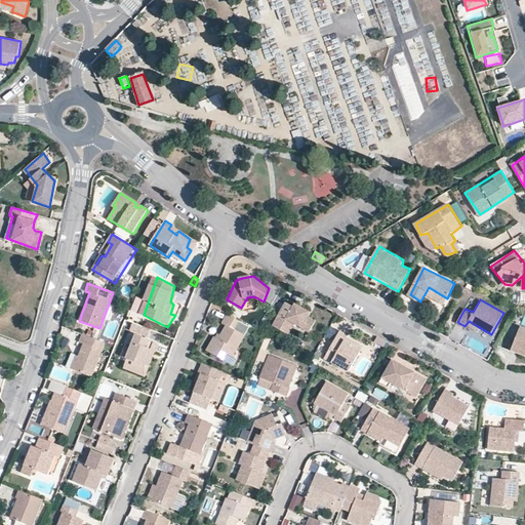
[(287,303),(275,324),(284,329),(291,320),(294,321),(295,318),(305,323),(303,326),(309,330),(315,322),(308,318),(312,314),(296,303),(293,305),(287,303)]
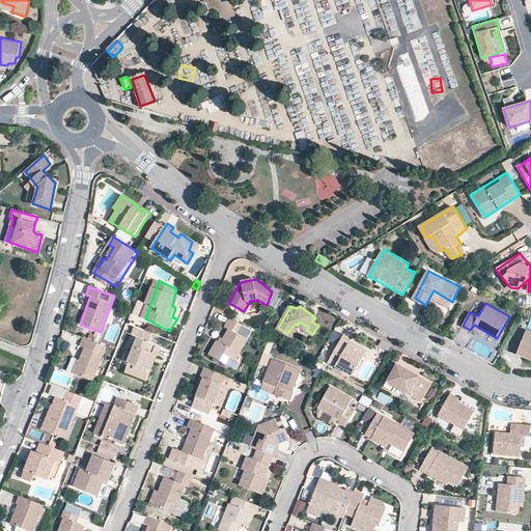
[(253,331),(230,317),(223,327),(228,330),(221,342),(217,341),(210,355),(227,364),(231,359),(234,362),(253,331)]
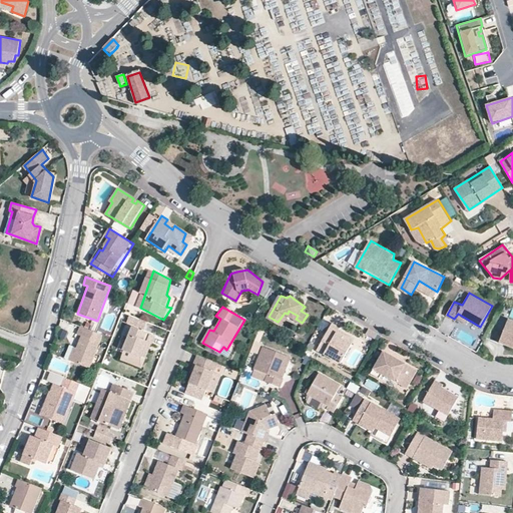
[(512,321),(507,320),(499,343),(512,350),(512,321)]
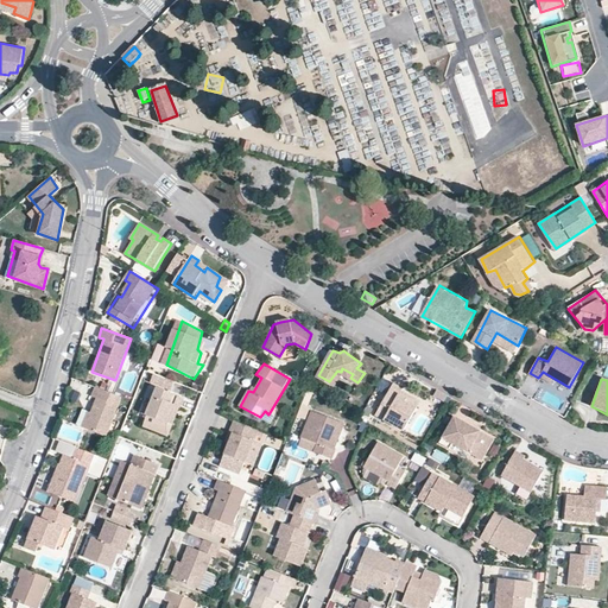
[(404,388),(394,381),(379,416),(405,430),(417,409),(406,401),(405,397),(400,394),(404,388)]
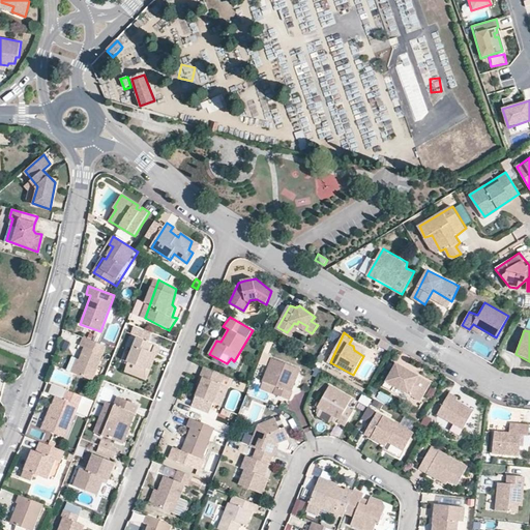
[(71,372),(90,379),(104,346),(79,336),(77,345),(81,346),(71,372)]
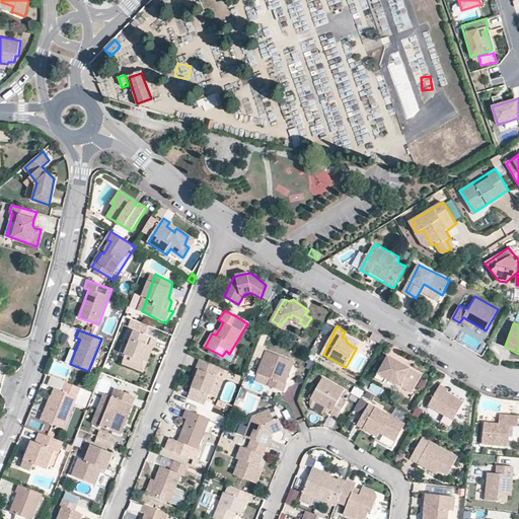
[(125,342),(121,352),(144,361),(149,347),(155,349),(159,340),(134,329),(129,342),(125,342)]
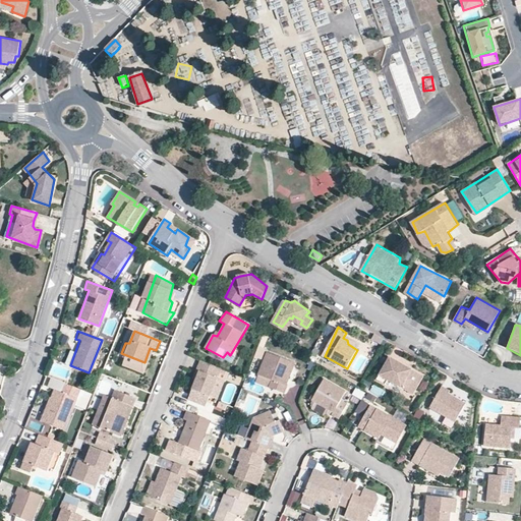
[(292,360),(270,352),(261,374),(275,380),(272,387),(286,392),(290,374),(286,372),(292,360)]
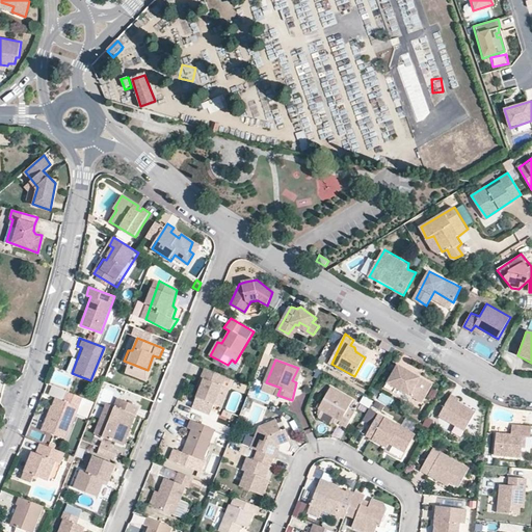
[(423,378),(390,361),(377,384),(386,390),(389,384),(414,399),(423,378)]
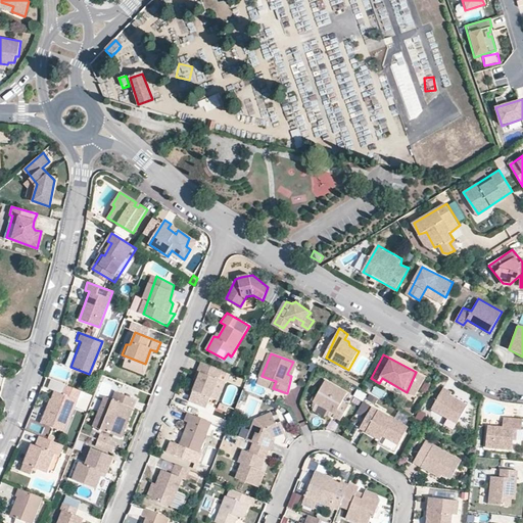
[(221,370),(203,363),(188,399),(205,407),(221,370)]
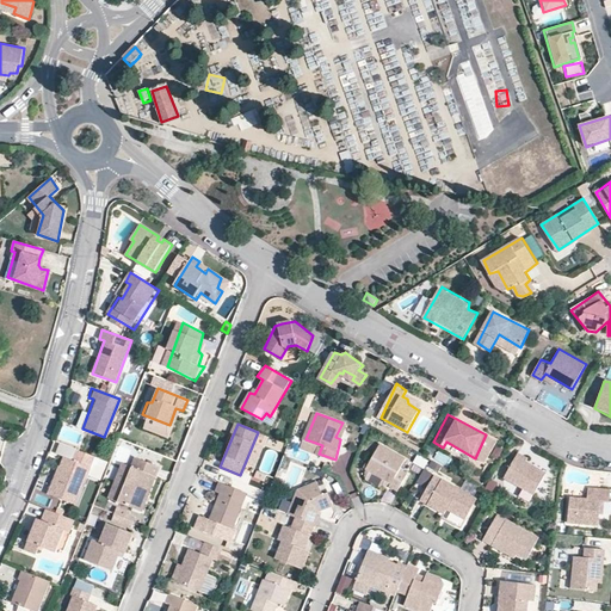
[(406,461),(381,448),(368,471),(400,493),(408,475),(401,471),(406,461)]
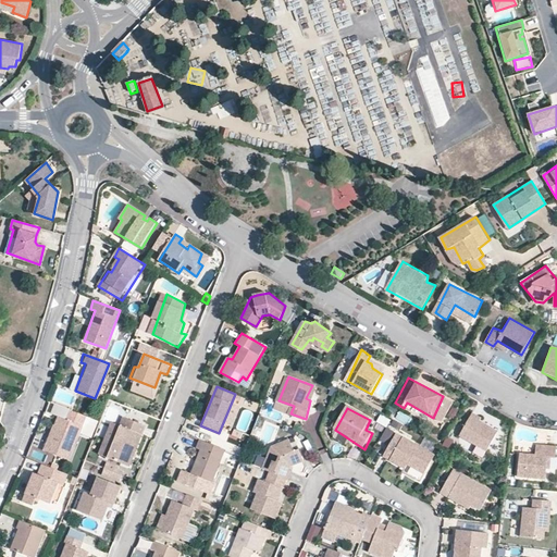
[(463,408),(450,431),(477,445),(487,425),(470,416),(472,411),(463,408)]
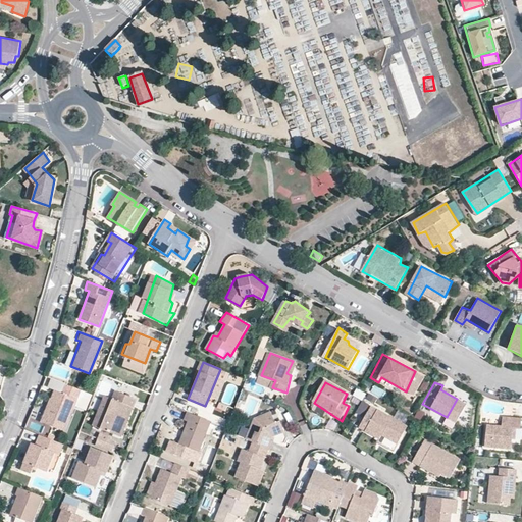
[(120,436),(136,400),(115,392),(108,414),(99,410),(93,425),(120,436)]
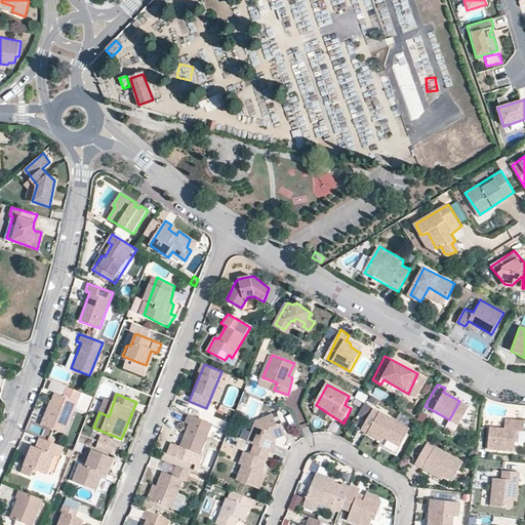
[(78,400),(64,396),(62,404),(49,401),(41,425),(65,433),(69,418),(66,417),(69,406),(74,409),(78,400)]
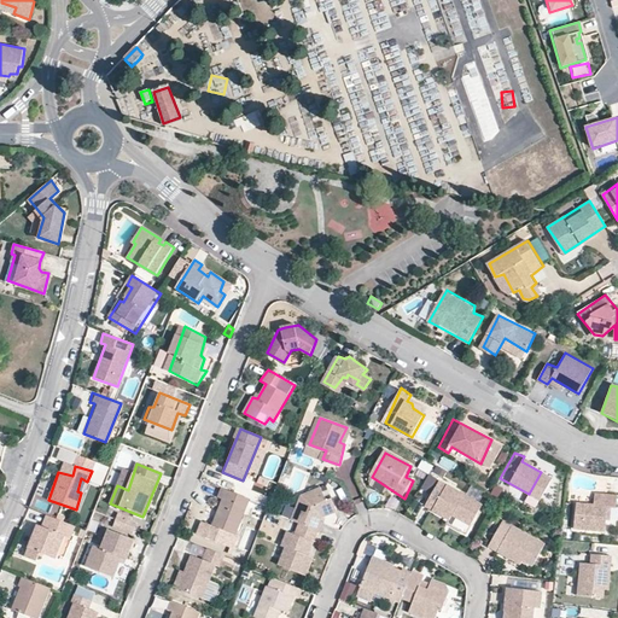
[(481,506),(441,484),(425,506),(450,520),(456,517),(471,525),(481,506)]
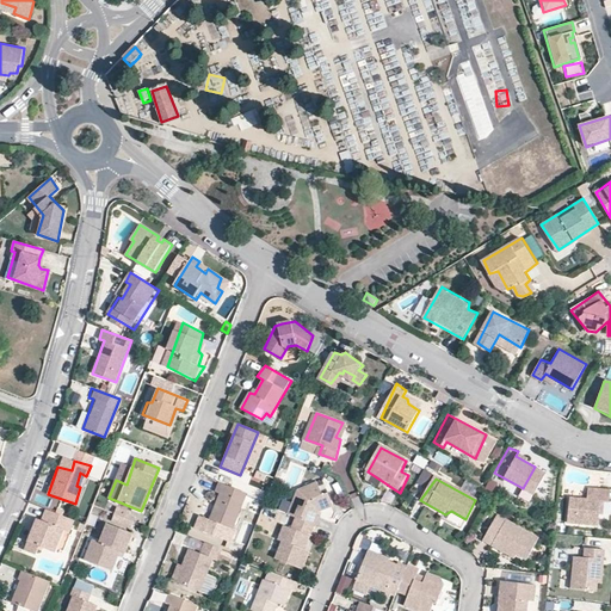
[(334,494),(341,493),(338,480),(331,482),(334,494)]
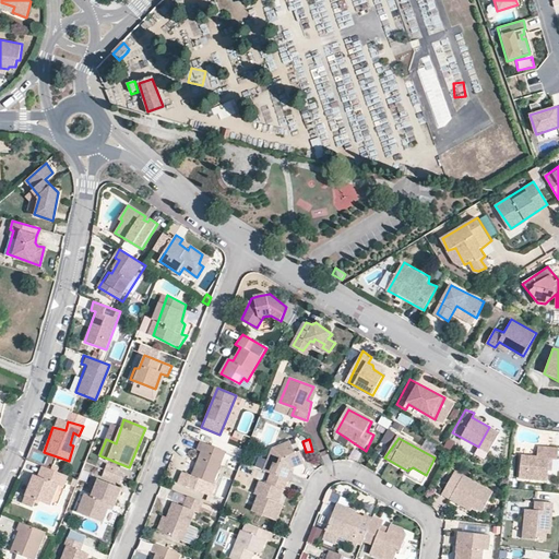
[(188,473),(213,484),(226,452),(201,441),(188,473)]
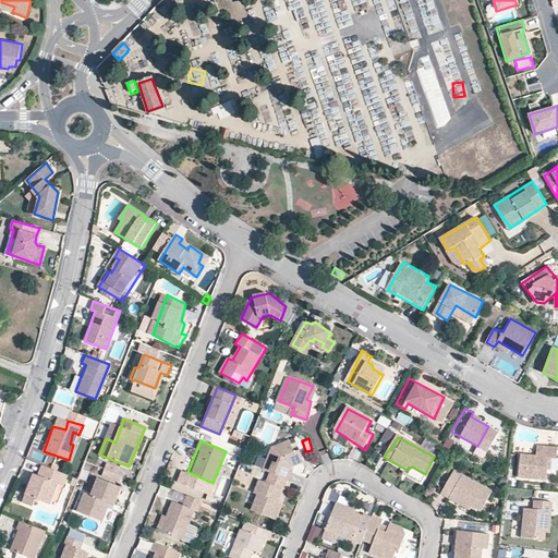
[(294,453),(291,440),(271,449),(265,469),(271,472),(287,480),(290,481),(294,473),(290,471),(292,465),(302,461),(301,451),(294,453)]
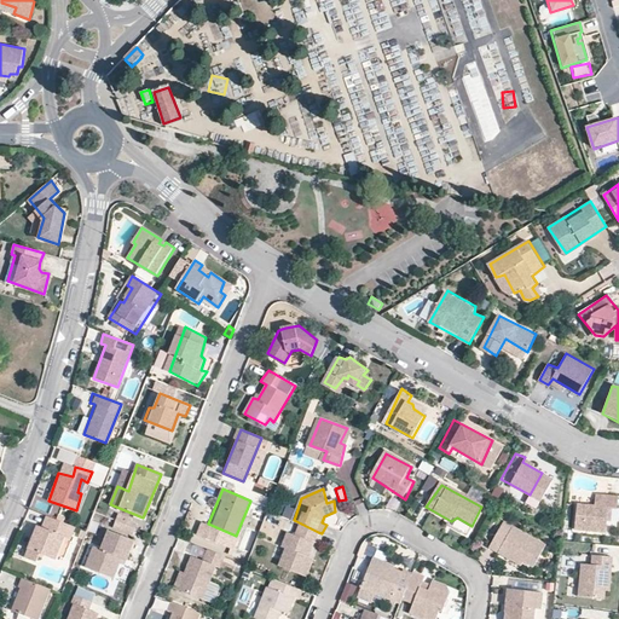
[(347,518),(358,513),(354,499),(342,504),(347,518)]
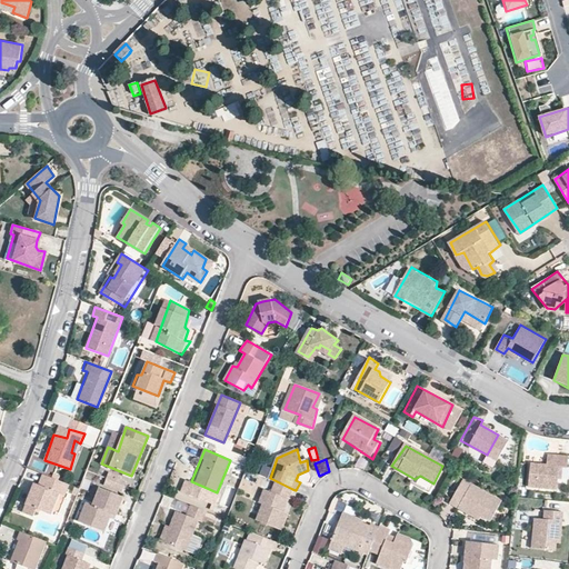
[(559,466),(531,462),(529,486),(558,489),(559,466)]
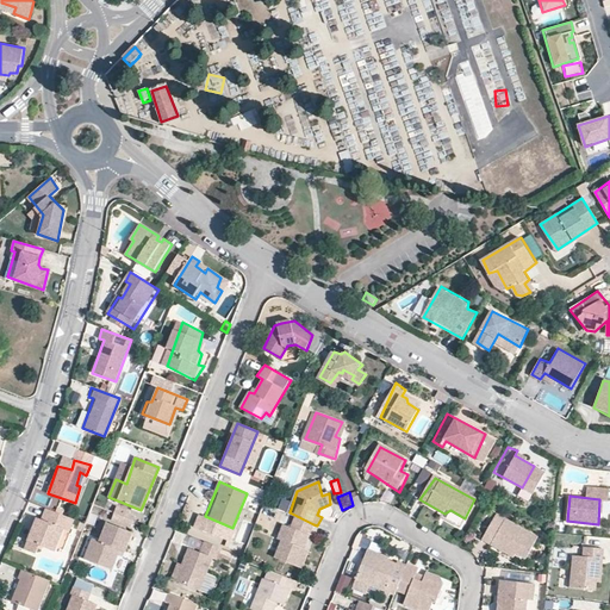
[(45,506),(30,542),(54,553),(69,517),(45,506)]
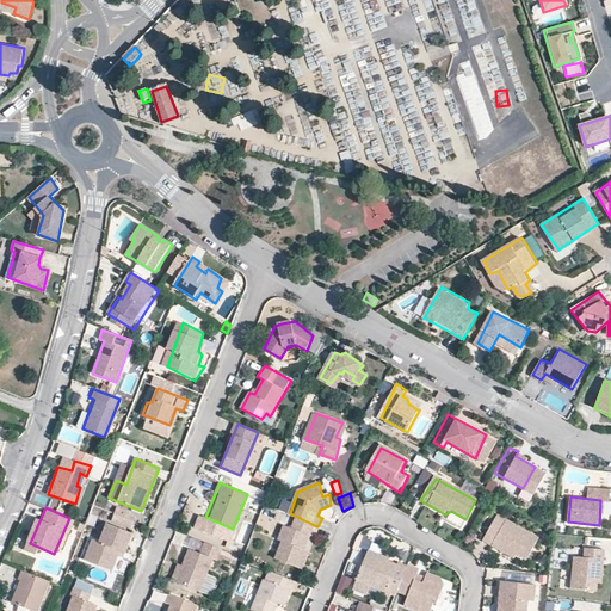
[(111,522),(131,529),(136,514),(117,507),(111,522)]
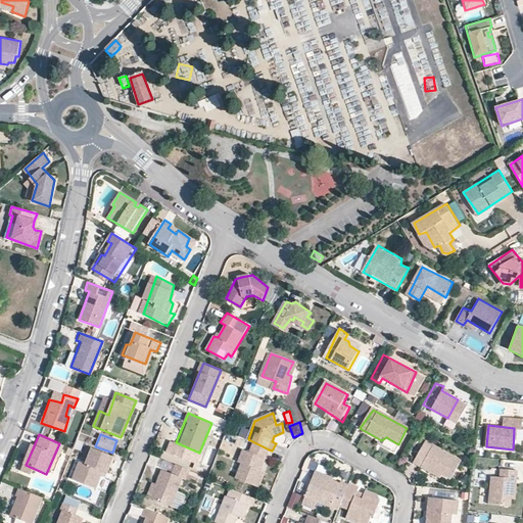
[(269,449),(254,442),(252,452),(243,448),(239,459),(243,462),(237,476),(260,485),(266,470),(256,467),(263,455),(266,457),(269,449)]
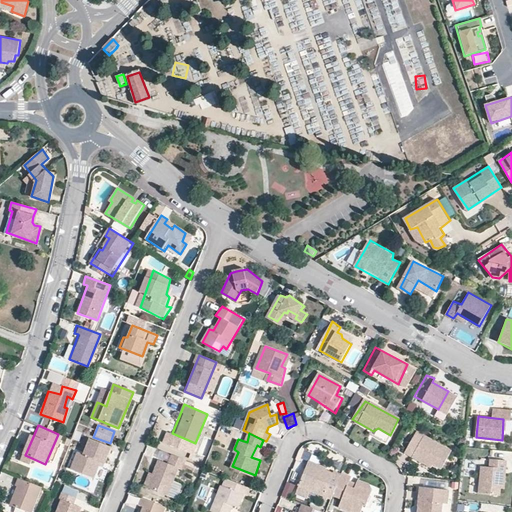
[(420,433),(406,453),(413,459),(417,455),(443,471),(452,452),(420,433)]
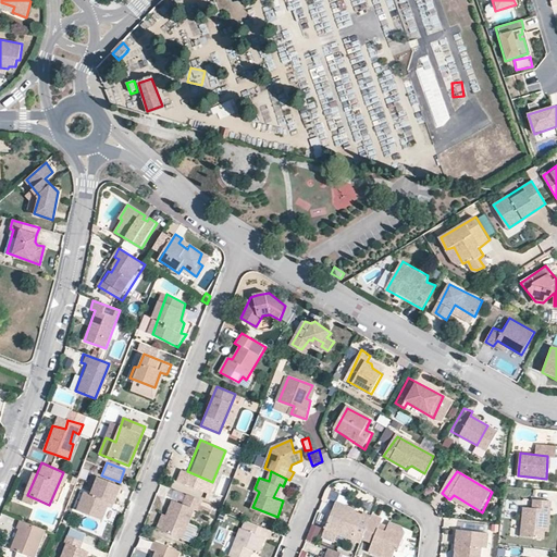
[(81,512),(102,520),(111,500),(115,504),(123,486),(96,479),(81,512)]
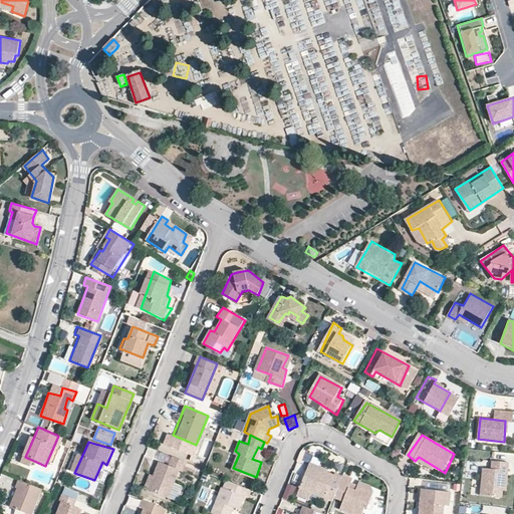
[(160,461),(149,490),(171,499),(182,473),(186,473),(190,464),(172,456),(168,465),(160,461)]
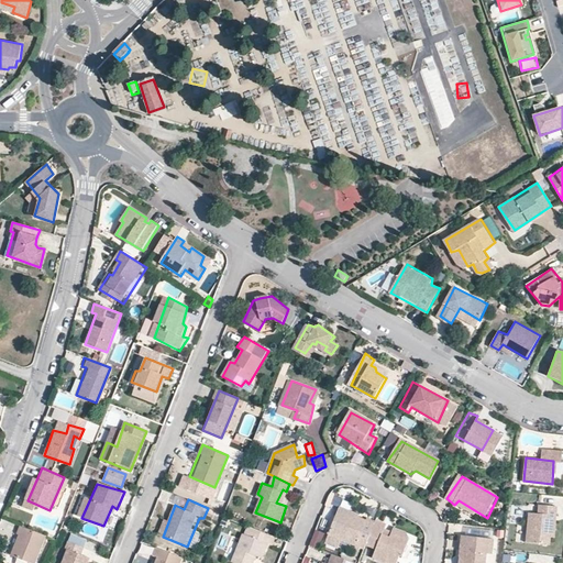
[(537,512),(528,512),(526,542),(550,544),(551,515),(556,515),(556,506),(539,504),(537,512)]
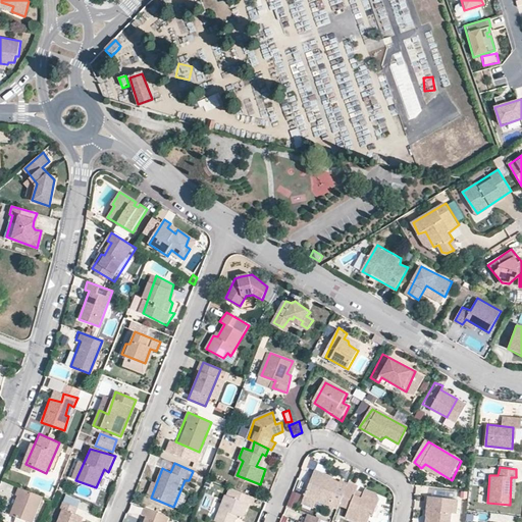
[(349,485),(310,469),(299,496),(337,512),(340,506),(349,485)]
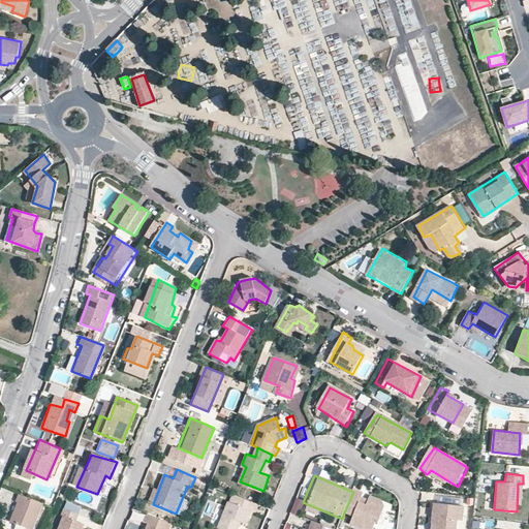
[(366,495),(353,492),(344,512),(355,519),(354,528),(356,528),(374,528),(377,525),(382,526),(386,509),(381,508),(383,501),(374,499),(371,506),(363,504),(366,495)]
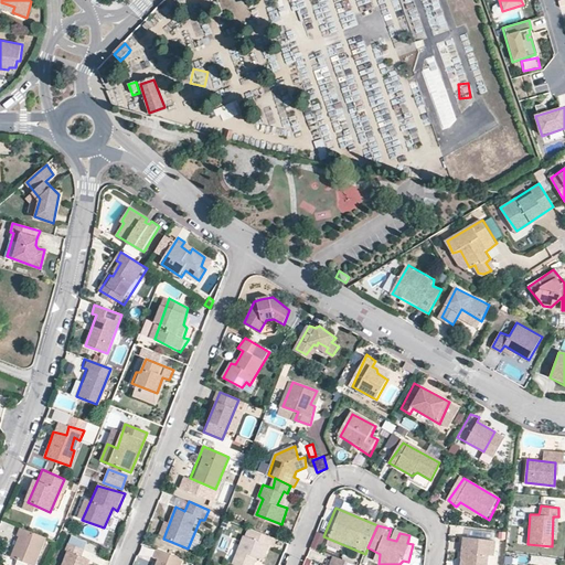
[(12,557),(32,564),(35,564),(48,537),(21,528),(18,535),(20,536),(12,557)]
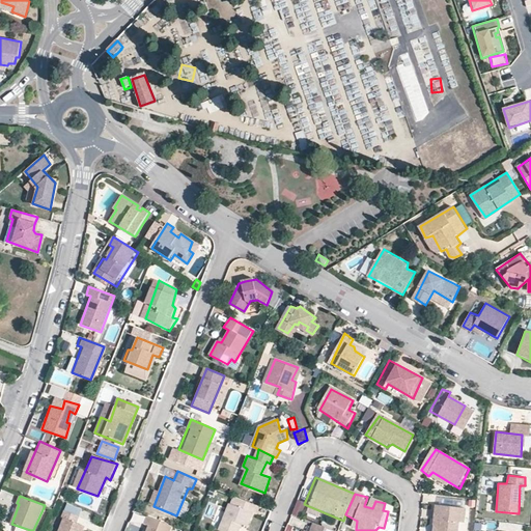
[(233,507),(227,505),(217,529),(223,530),(233,530),(236,524),(245,527),(251,514),(238,509),(241,504),(235,502),(233,507)]
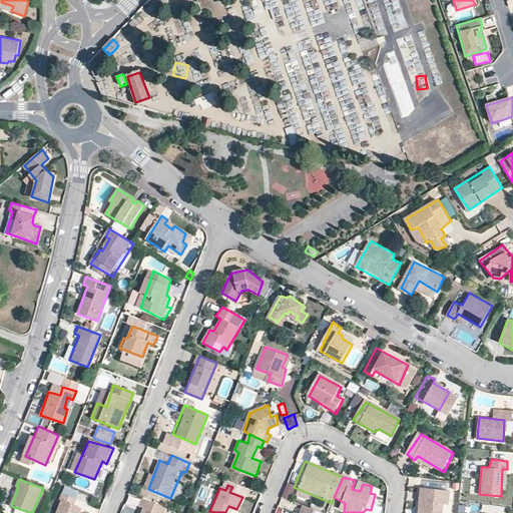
[(452,493),(422,491),(421,510),(424,510),(423,512),(445,512),(446,507),(451,507),(452,493)]
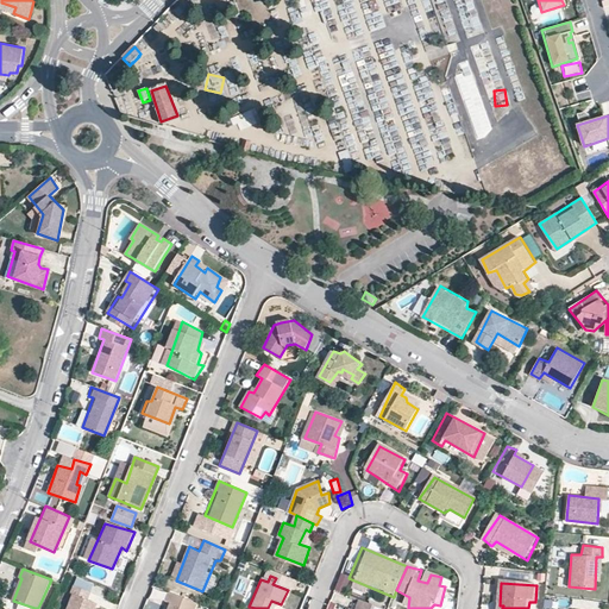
[(75,588),(66,608),(93,608),(99,597),(75,588)]
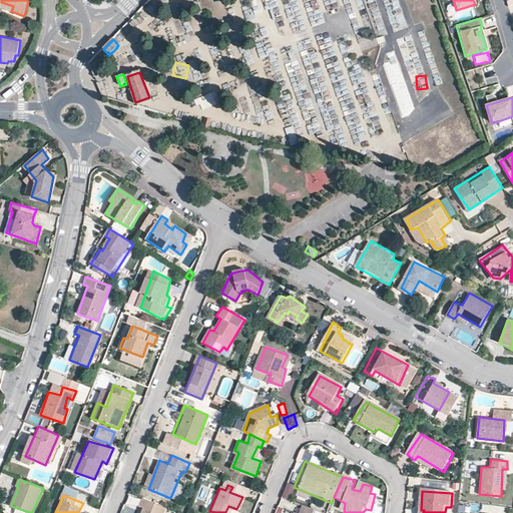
[(163,512),(165,509),(143,499),(139,508),(144,510),(143,512),(163,512)]
